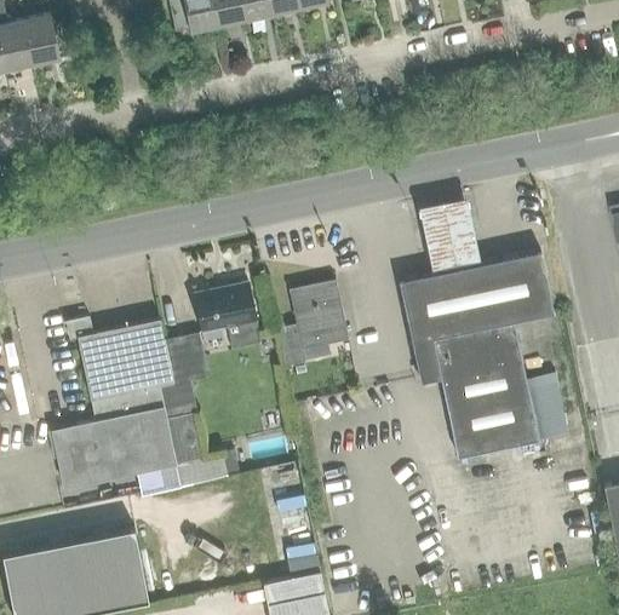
[(166,0),(175,34),(189,32),(189,34),(217,28),(211,0),(166,0)]
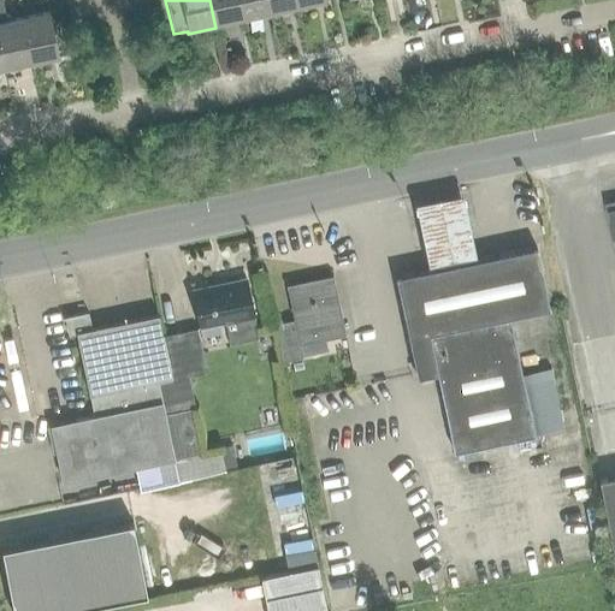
[(210,0),(216,28),(243,23),(237,0),(210,0)]
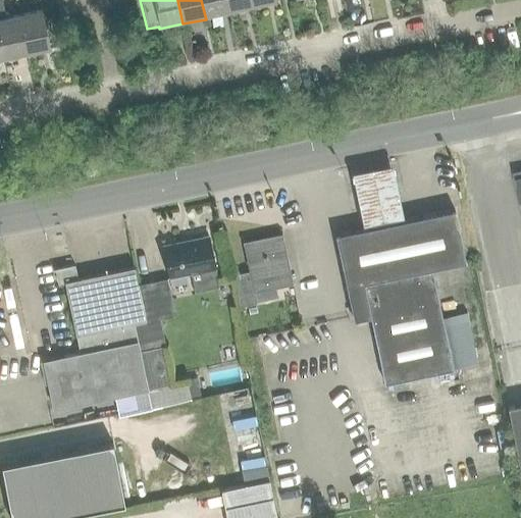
[(201,0),(206,19),(228,14),(225,0),(201,0)]
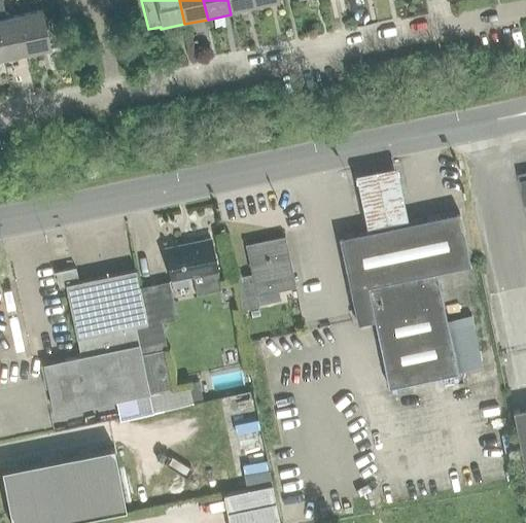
[(228,0),(231,14),(254,9),(252,0),(228,0)]
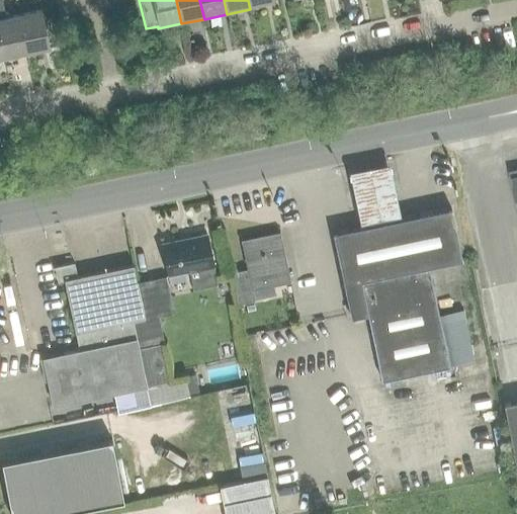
[(271,0),(248,0),(250,9),(273,4),(271,0)]
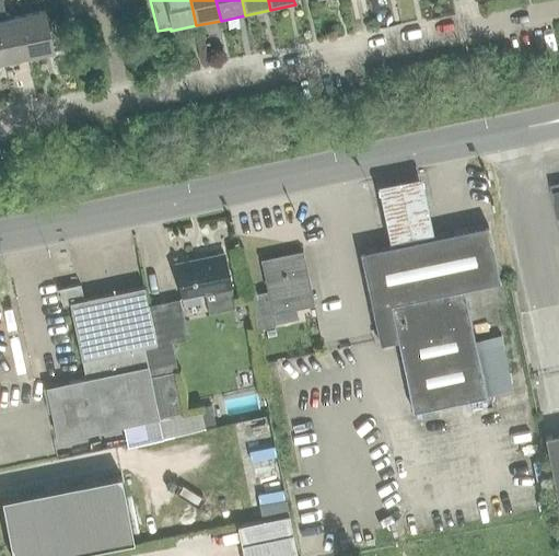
[(0,47),(4,67),(28,61),(21,22),(8,24),(2,1),(0,1),(0,47)]
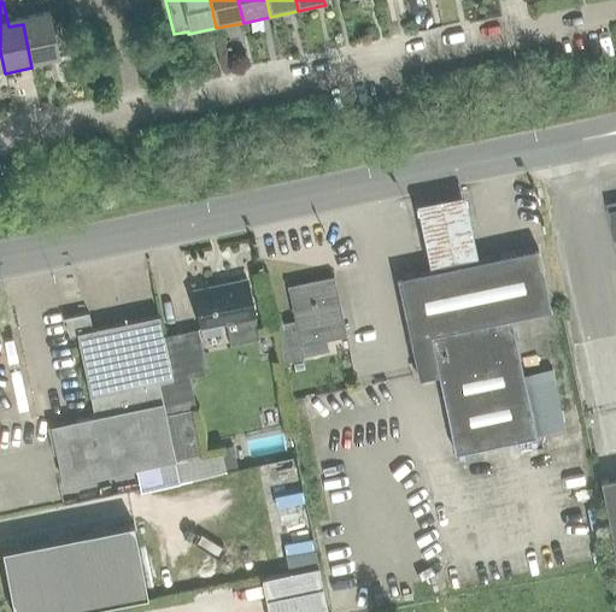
[(59,63),(51,18),(23,24),(31,68),(59,63)]
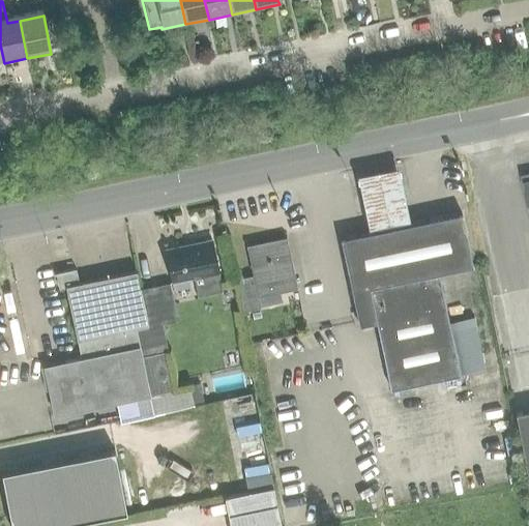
[(360,175),(372,228),(412,220),(401,167),(360,175)]
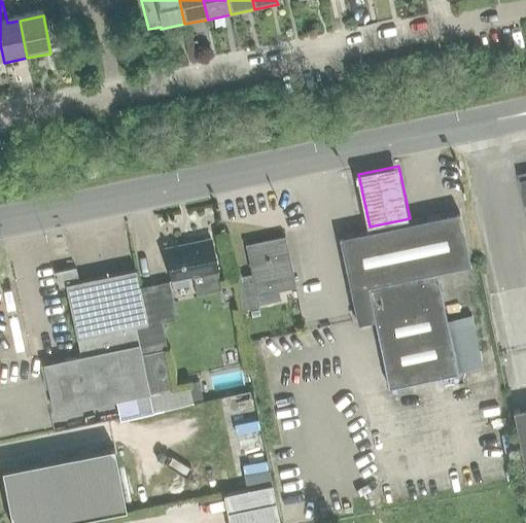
[(472,319),(446,325),(435,275),(469,268),(459,216),(339,241),(356,327),(374,323),(388,391),(457,377),(483,372),(472,319)]
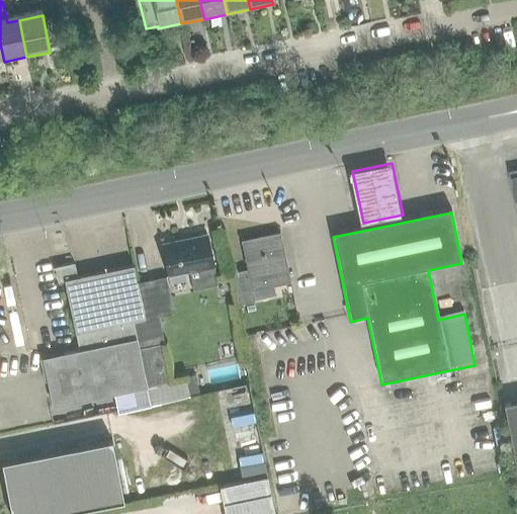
[(291,285),(280,237),(242,245),(248,273),(233,276),(239,308),(254,305),(252,293),(291,285)]
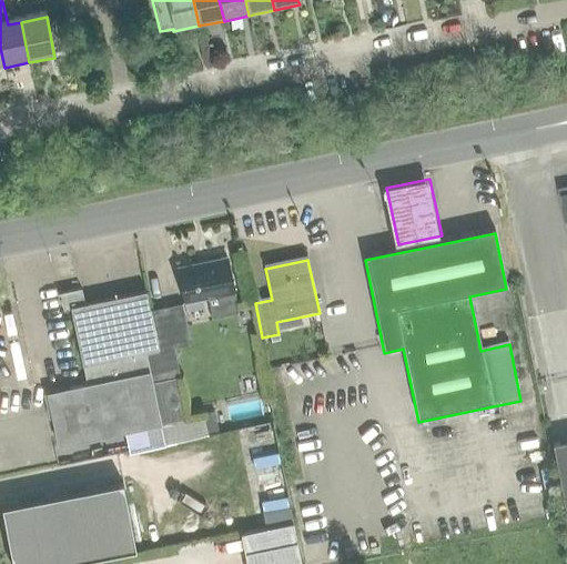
[(228,261),(179,271),(185,304),(209,299),(214,321),(239,315),(234,294),(228,261)]
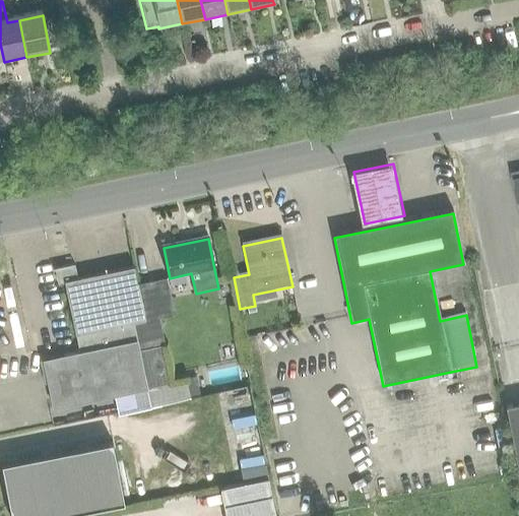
[(66,285),(81,353),(139,340),(135,323),(146,320),(138,287),(134,268),(78,280),(75,267),(57,271),(60,286),(66,285)]
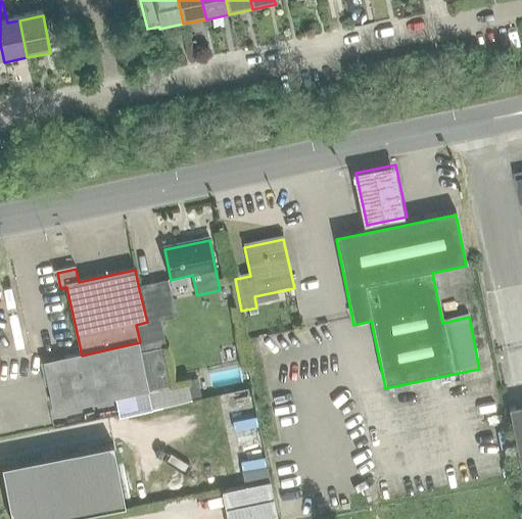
[(155,411),(193,403),(189,382),(173,385),(164,348),(165,348),(159,321),(175,317),(168,283),(139,289),(147,322),(136,325),(140,342),(150,390),(155,411)]
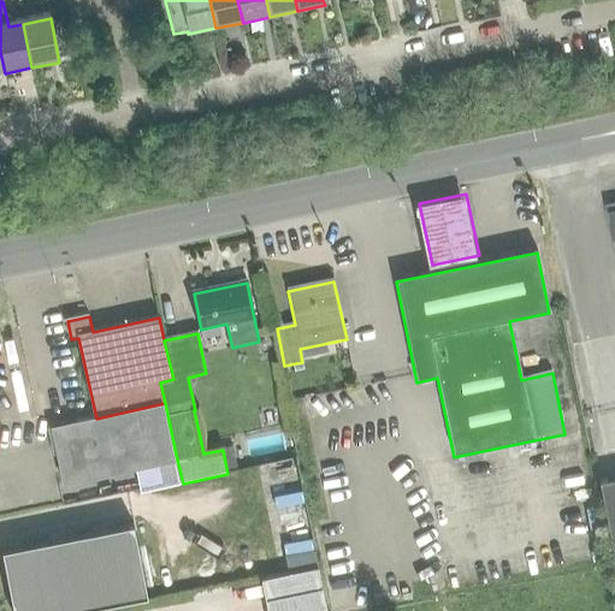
[(177,460),(165,403),(96,419),(54,428),(66,485),(175,461),(177,460)]
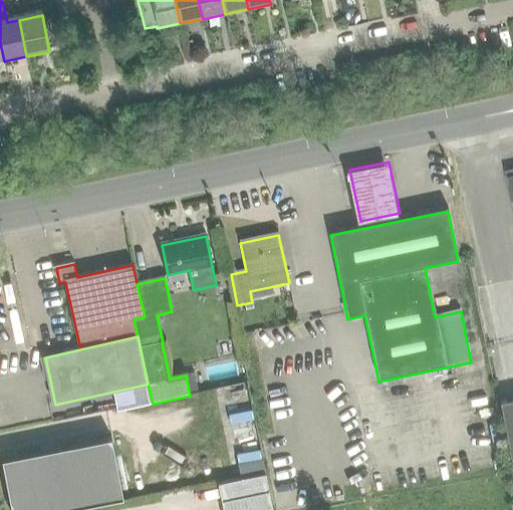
[(512,400),(498,404),(512,480),(512,400)]
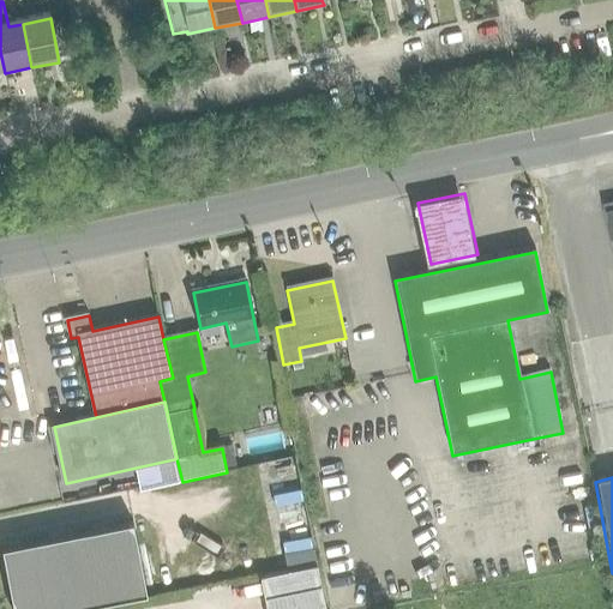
[(133,525),(2,550),(13,608),(89,608),(148,597),(133,525)]
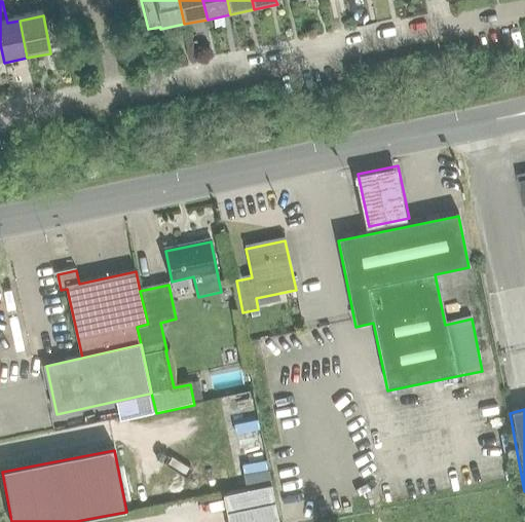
[(269,473),(244,478),(247,492),(272,487),(269,473)]
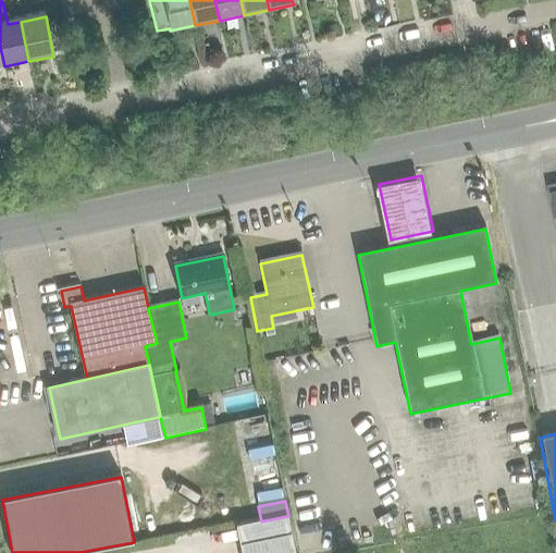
[(261,521),(237,527),(242,552),(295,552),(288,516),(261,521)]
